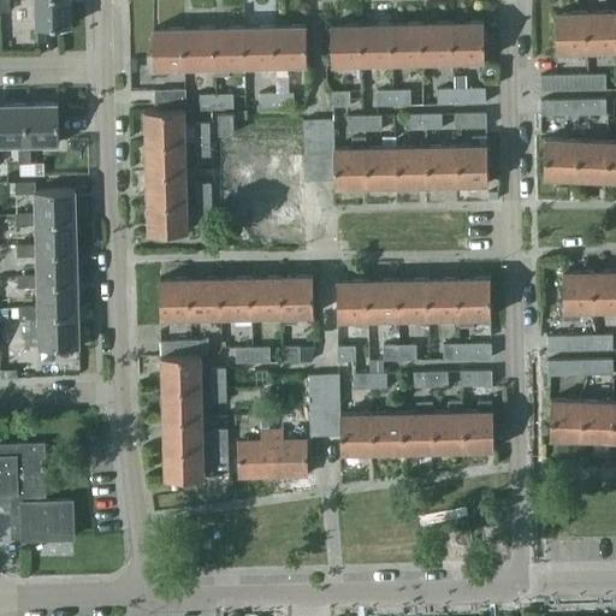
[(70,0),(34,0),(36,27),(71,25),(70,0)]
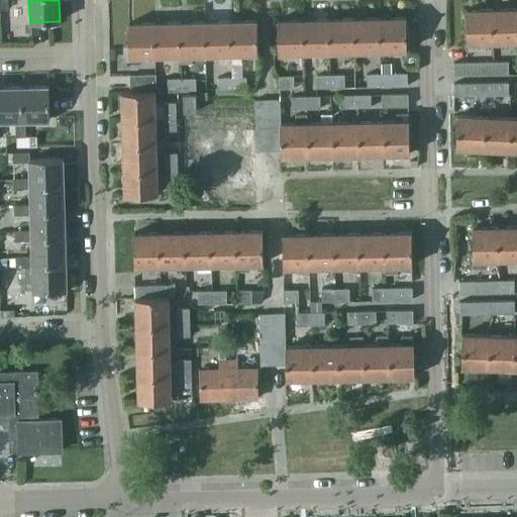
[(493,42),(516,41),(516,8),(492,9),(493,42)]
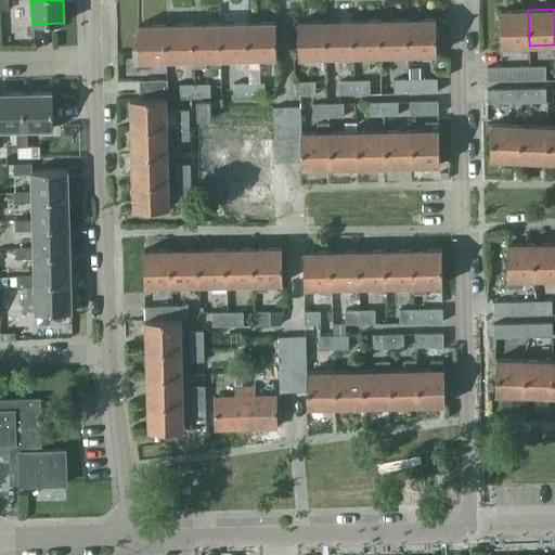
[(528,10),(501,11),(502,55),(513,54),(513,47),(529,46),(528,10)]
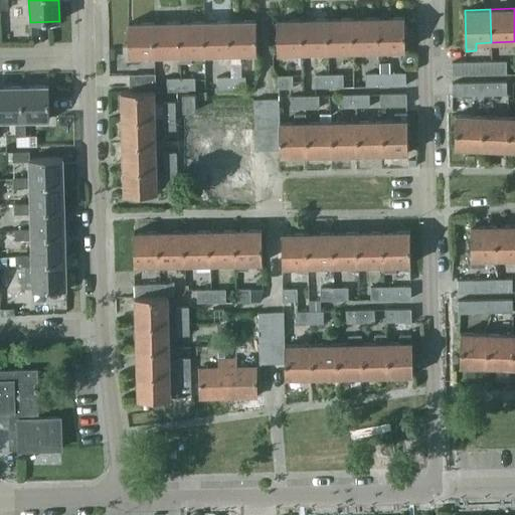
[(404,17),(378,18),(379,50),(404,50),(404,17)]
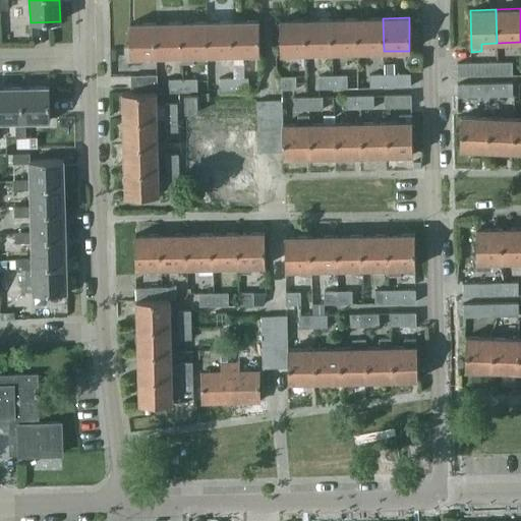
[(357,18),(332,19),(332,52),(358,52),(357,18)]
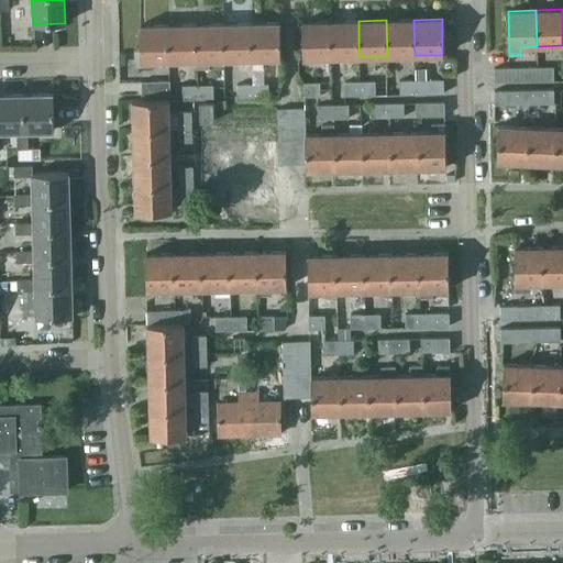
[(387,56),(415,55),(414,20),(386,20),(387,56)]
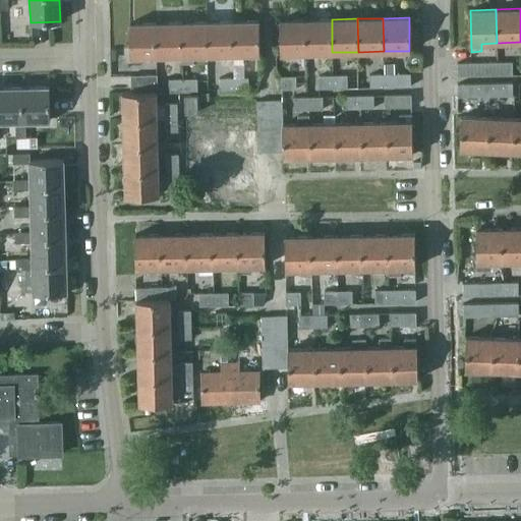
[(306,53),(305,19),(280,20),(281,53),(290,53),(306,53)]
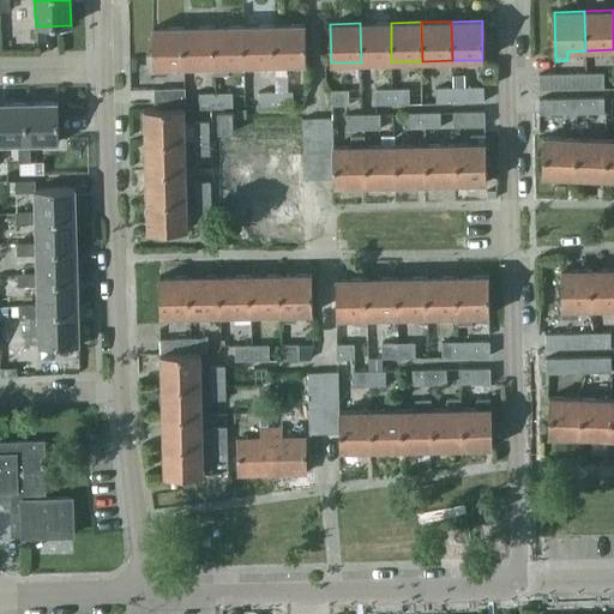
[(361,62),(391,61),(391,23),(360,23),(361,62)]
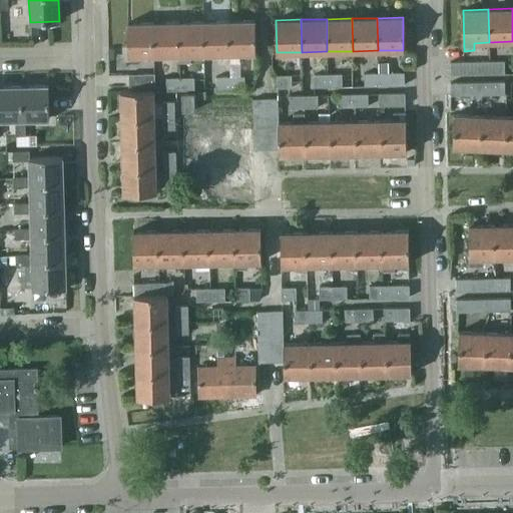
[(204,55),(230,54),(229,21),(203,22),(204,55)]
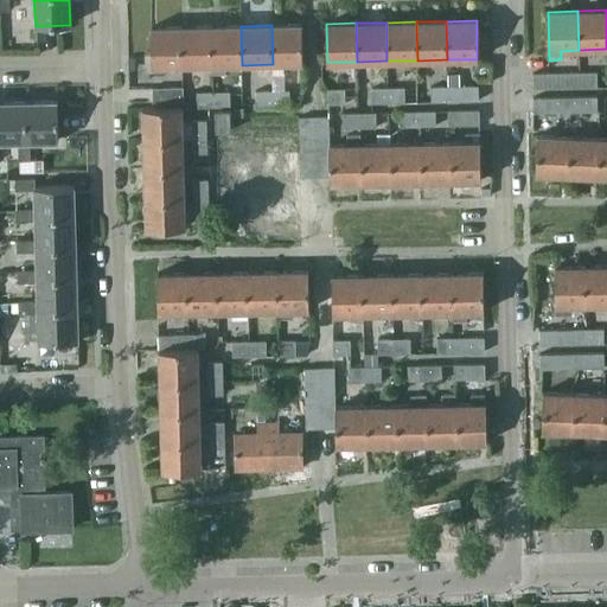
[(285,64),(302,64),(301,25),(272,25),(273,64),(273,77),(285,77),(285,64)]
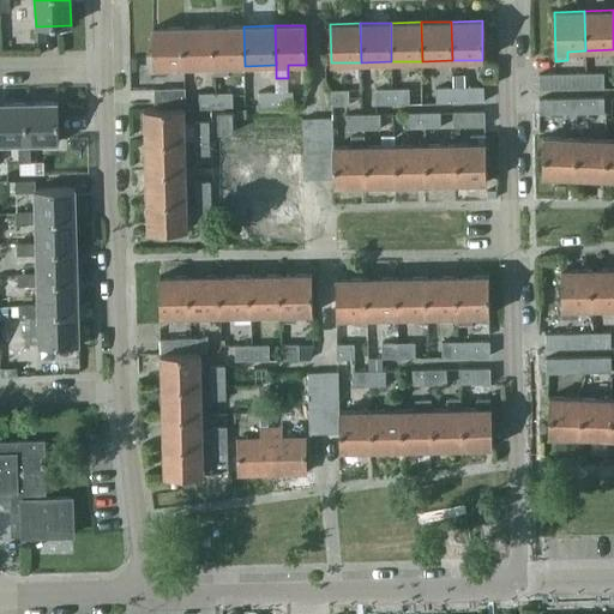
[(214,26),(182,28),(184,67),(215,67),(214,26)]
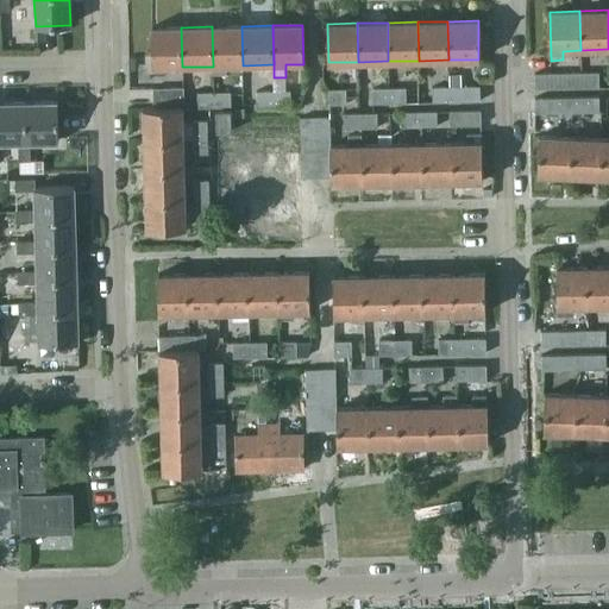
[(243,66),(242,26),(212,26),(213,67),(213,75),(226,75),(225,66),(243,66)]
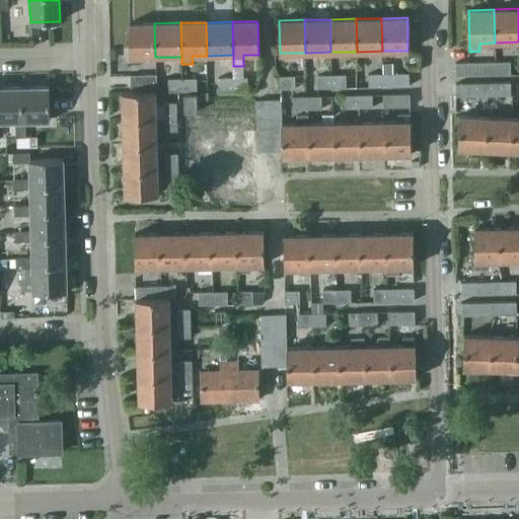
[(130,58),(155,57),(154,23),(129,24),(130,58)]
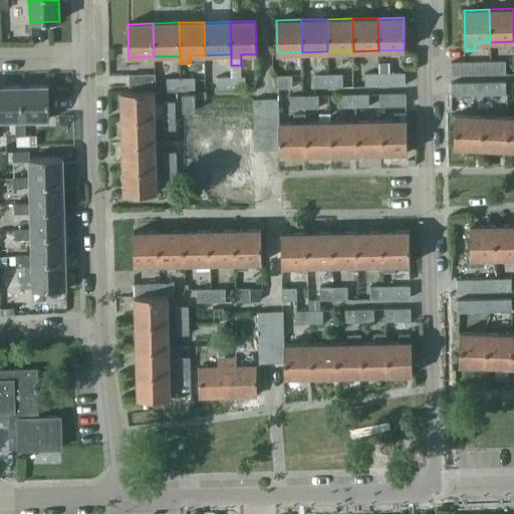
[(477,62),(451,63),(451,75),(477,74),(477,62)]
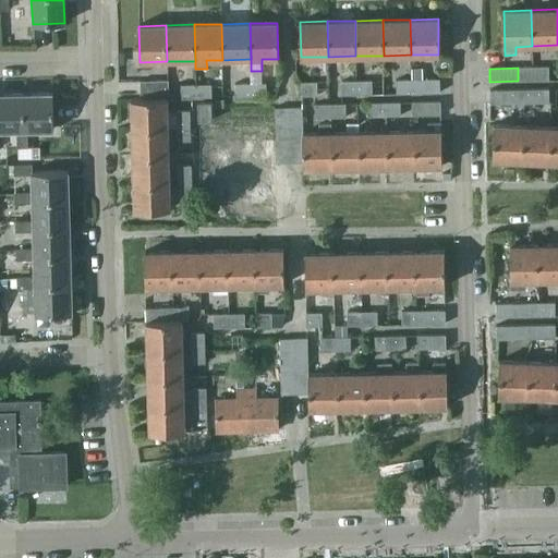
[(532,68),(518,68),(518,81),(533,81),(532,68)]
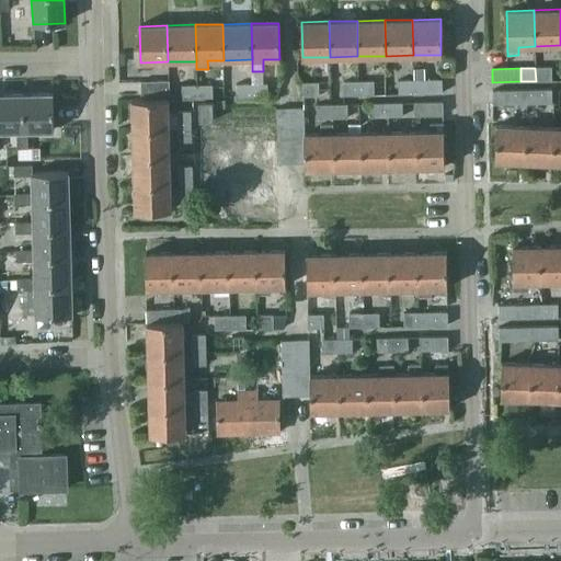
[(551,68),(535,68),(536,81),(551,81),(551,68)]
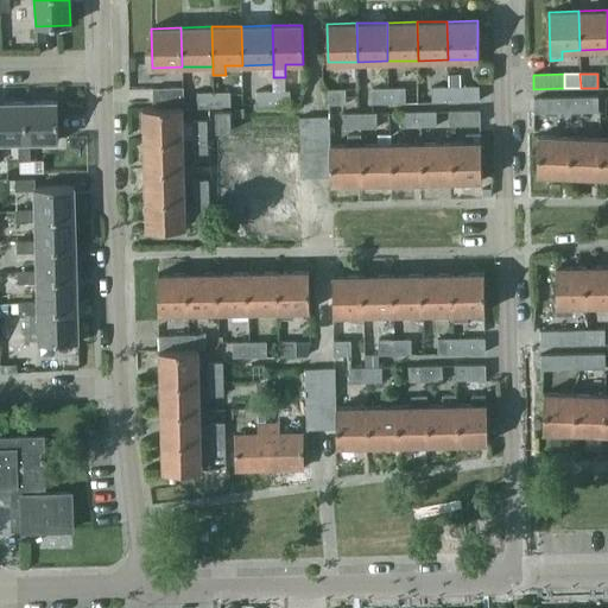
[(448,75),(449,87),(449,101),(479,101),(479,87),(460,87),(460,75),(448,75)]
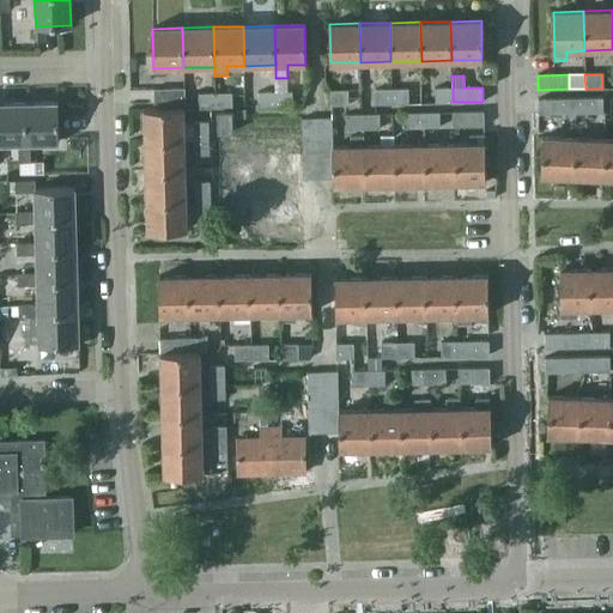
[(407,87),(392,89),(392,104),(407,103),(407,87)]
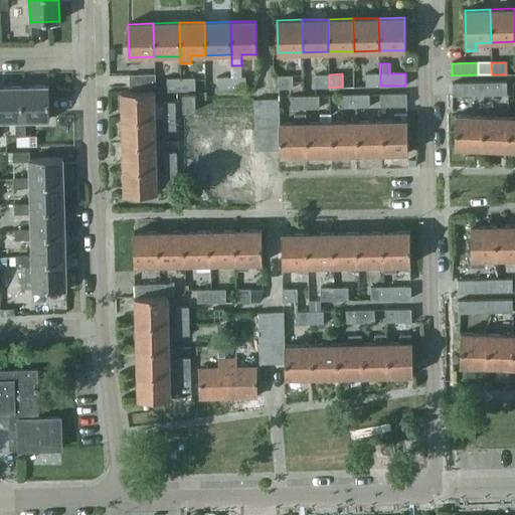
[(366,87),(380,86),(380,73),(365,74),(366,87)]
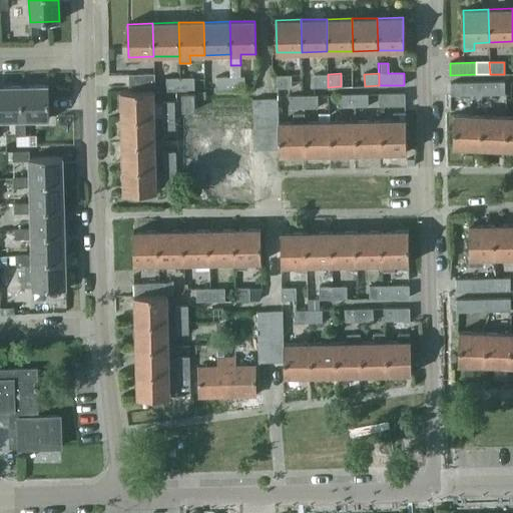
[(128,74),(129,87),(153,86),(153,74),(128,74)]
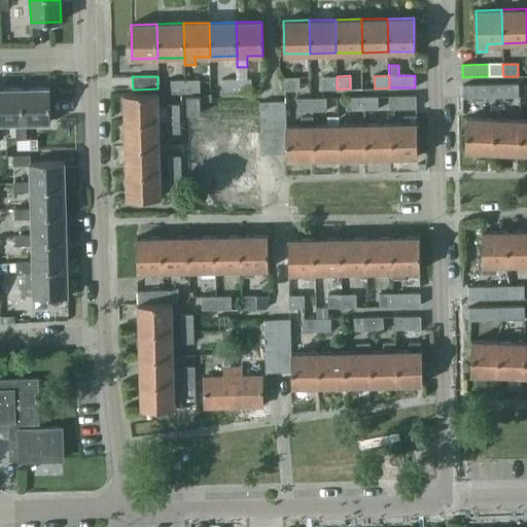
[(323,90),(337,90),(337,76),(322,76),(323,90)]
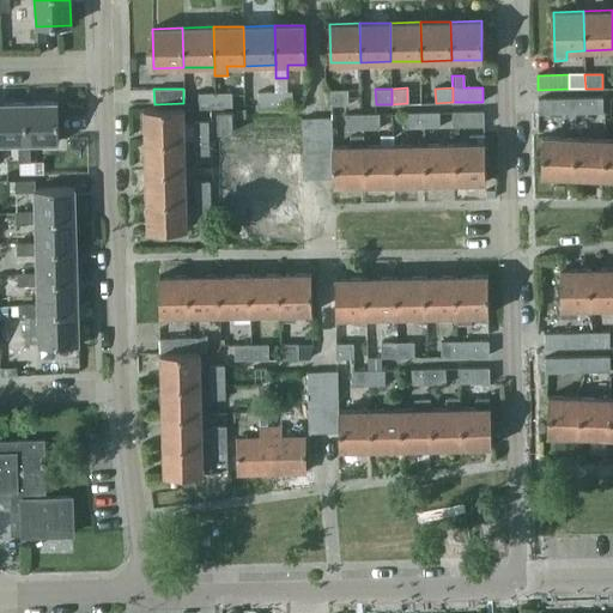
[(277,107),(275,92),(259,93),(259,107),(277,107)]
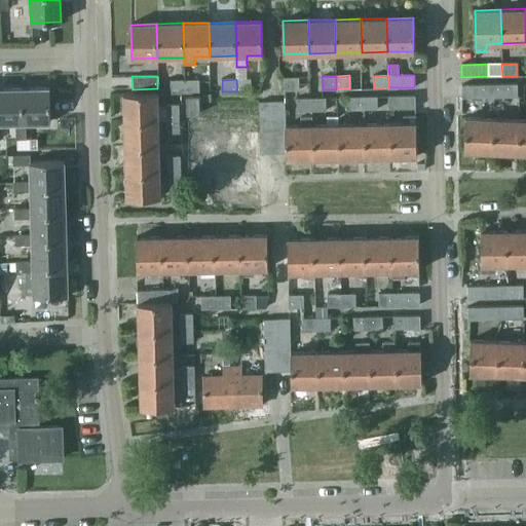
[(250,79),(236,79),(237,91),(251,90),(250,79)]
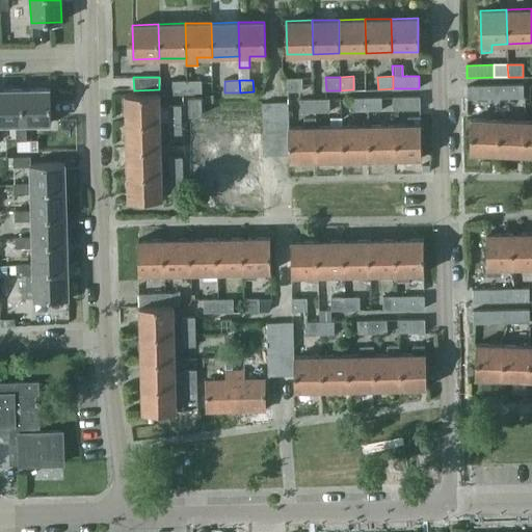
[(287,80),(287,91),(301,91),(301,80),(287,80)]
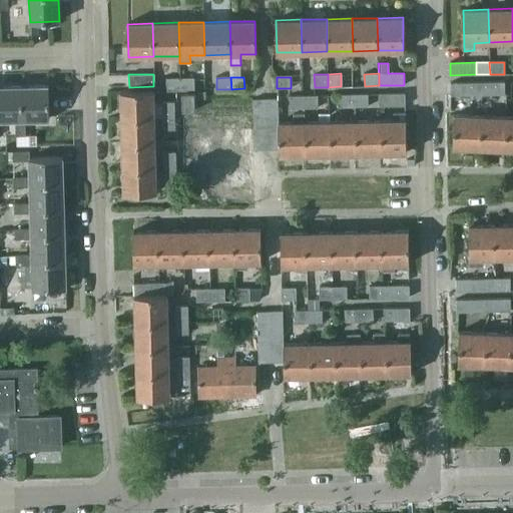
[(180,91),(179,78),(165,79),(166,91),(180,91)]
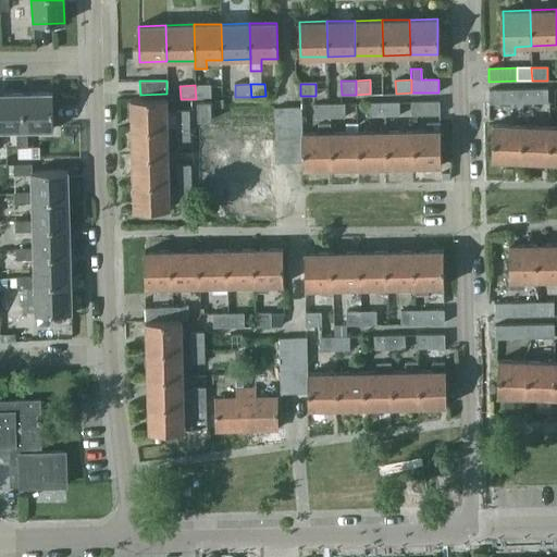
[(210,85),(195,85),(196,99),(210,98),(210,85)]
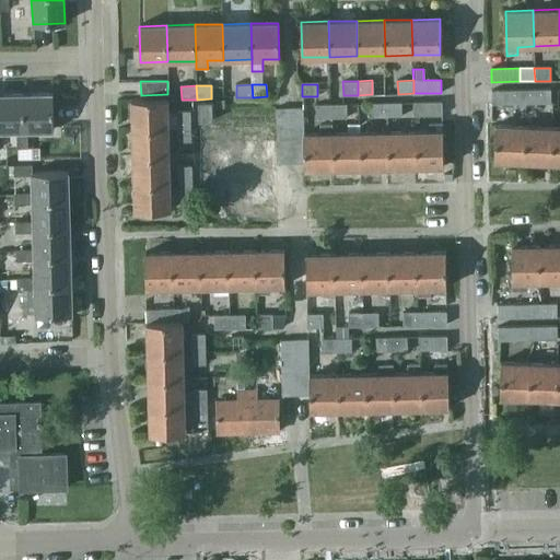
[(523,104),(523,91),(492,92),(492,105),(523,104)]
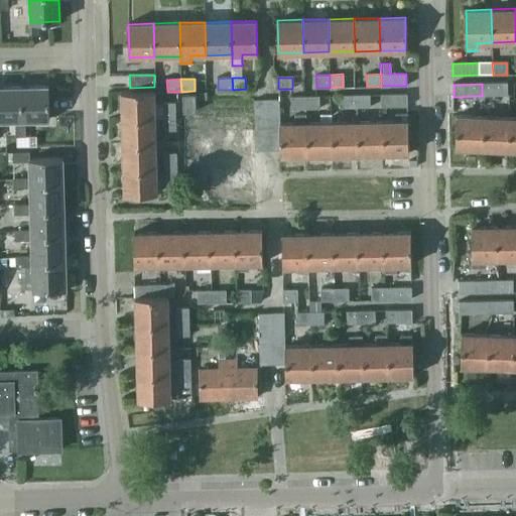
[(494,84),(482,84),(482,96),(495,96),(494,84)]
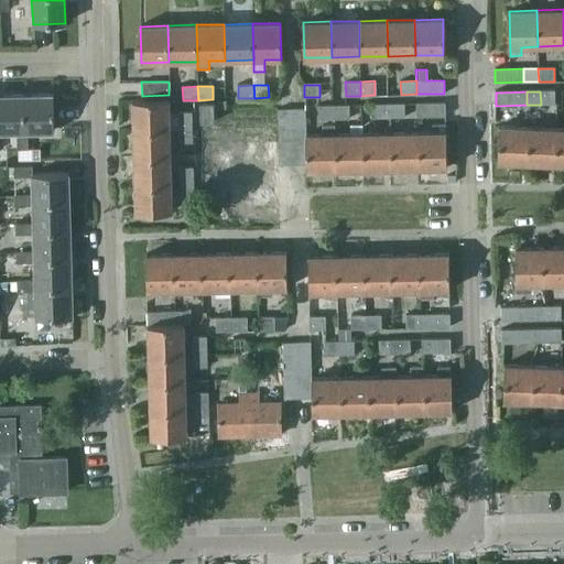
[(554,91),(540,91),(541,105),(554,104),(554,91)]
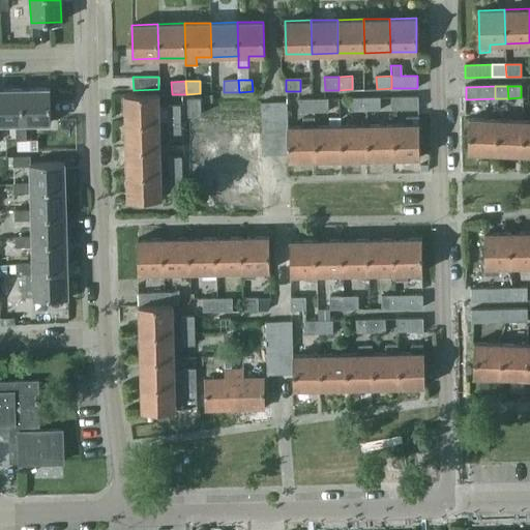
[(48,88),(20,89),(21,123),(15,123),(15,140),(25,140),(25,123),(49,122),(48,88)]
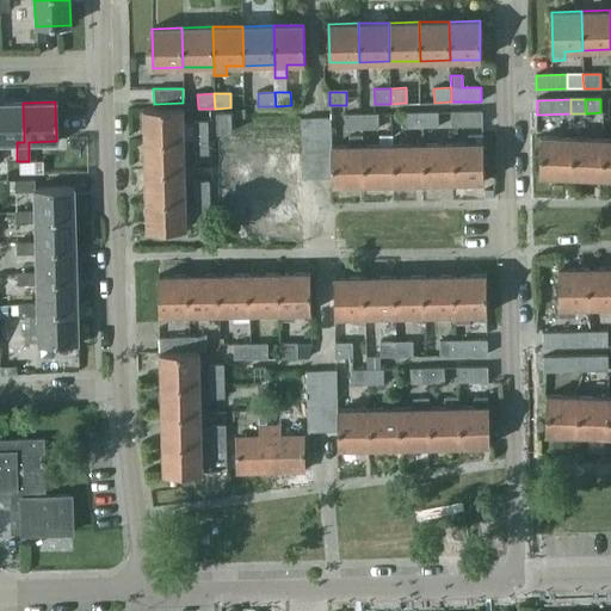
[(0,142),(17,142),(24,142),(23,103),(0,103),(0,142)]
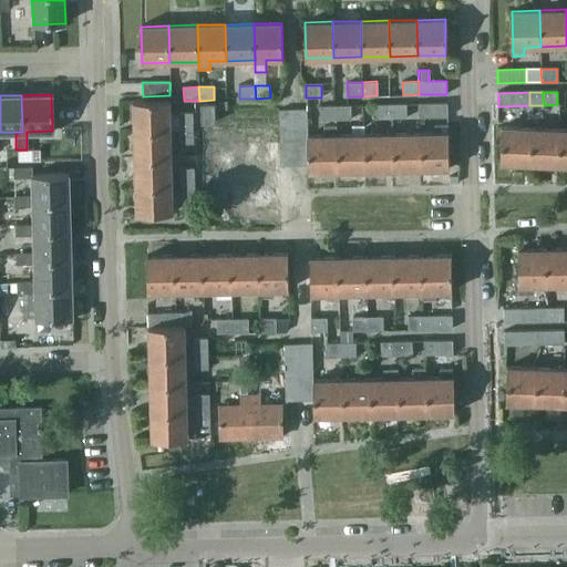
[(171,129),(178,129),(193,127),(193,113),(169,114),(169,100),(132,101),(133,130),(171,129)]
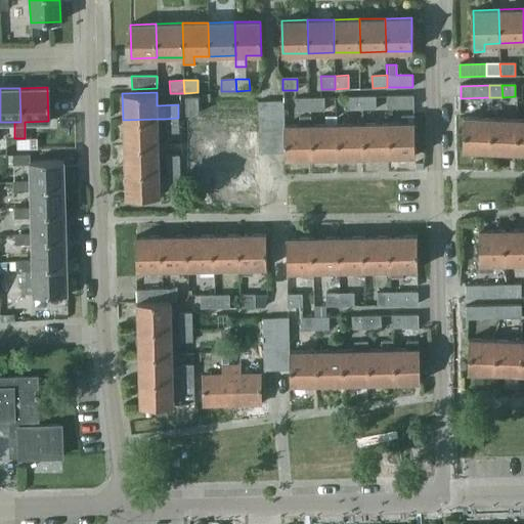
[(387,96),(387,108),(413,106),(412,95),(387,96)]
